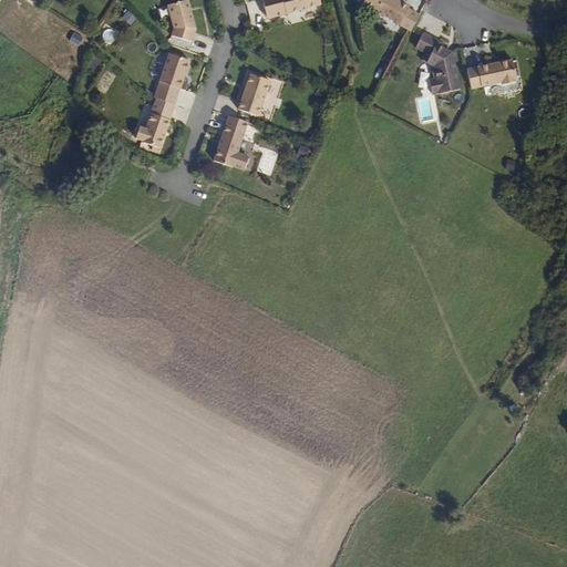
[(196,27),(191,11),(187,0),(178,0),(167,3),(174,27),(169,43),(174,44),(188,49),(194,33),(196,27)]
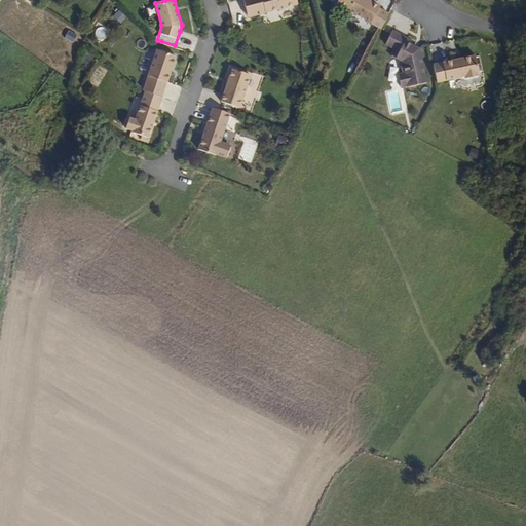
[(268,13),(282,9),(300,4),(298,0),(243,0),(250,16),(259,13),(267,11),(268,13)]
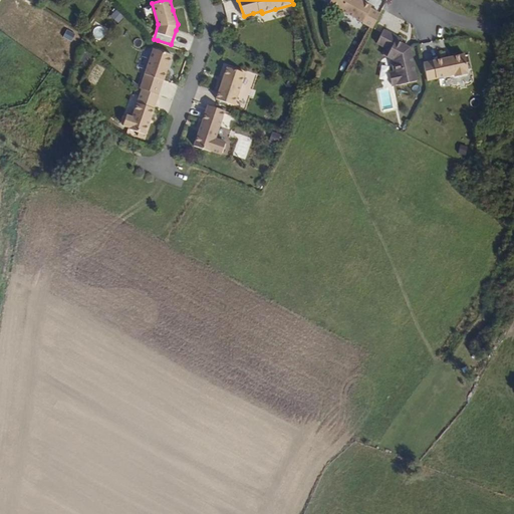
[(382,12),(371,6),(372,4),(363,0),(331,0),(330,3),(363,20),(362,21),(374,27),(382,12)]
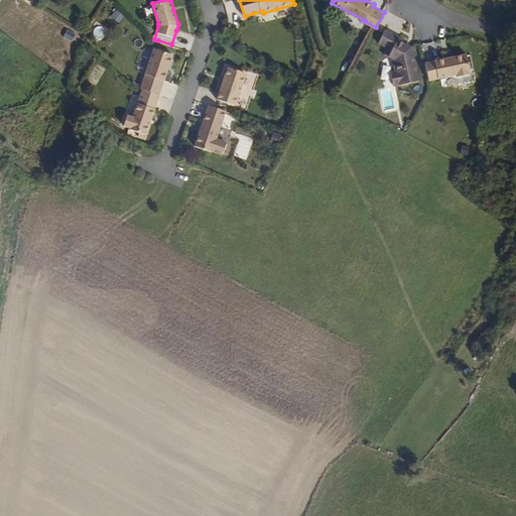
[(226,35),(230,26),(225,24),(222,33),(226,35)]
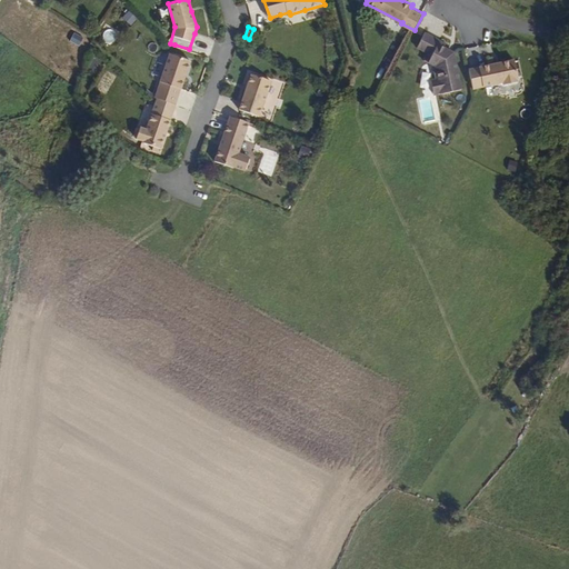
[(455,51),(423,38),(417,49),(432,56),(429,63),(433,67),(436,80),(430,81),(433,95),(465,91),(455,51)]
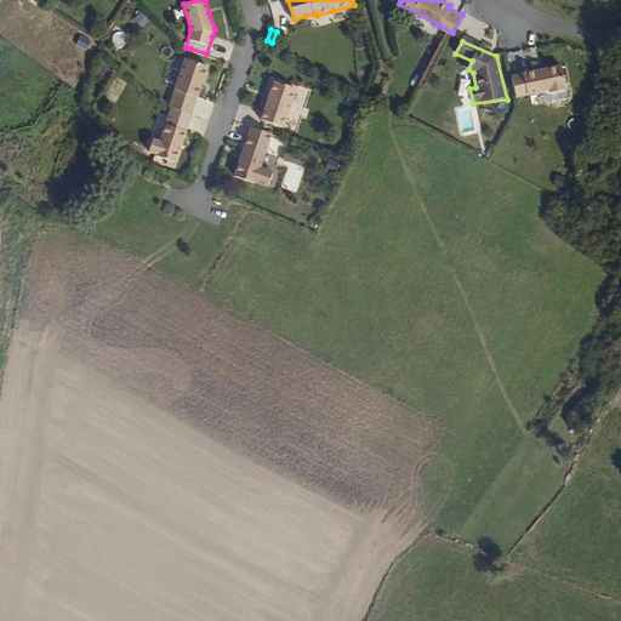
[(199,95),(201,86),(209,63),(186,56),(180,77),(176,87),(175,87),(170,104),(172,106),(191,113),(198,95),(199,95)]
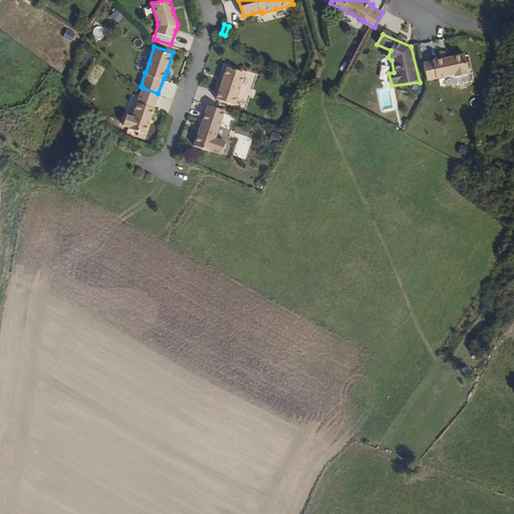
[(470,71),(466,54),(424,64),(428,81),(456,74),(457,76),(469,73),(468,71),(470,71)]
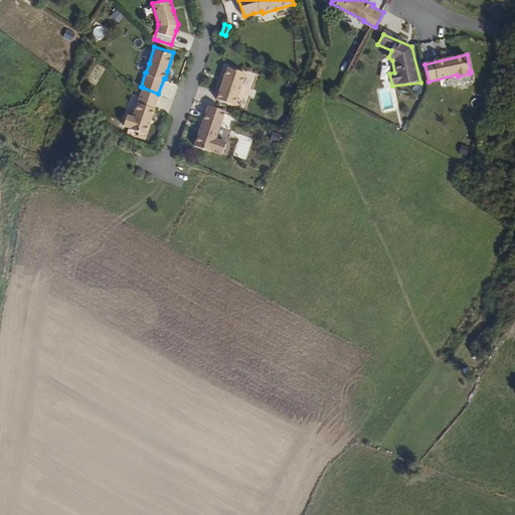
[(89,80),(98,83),(103,67),(95,64),(89,80)]
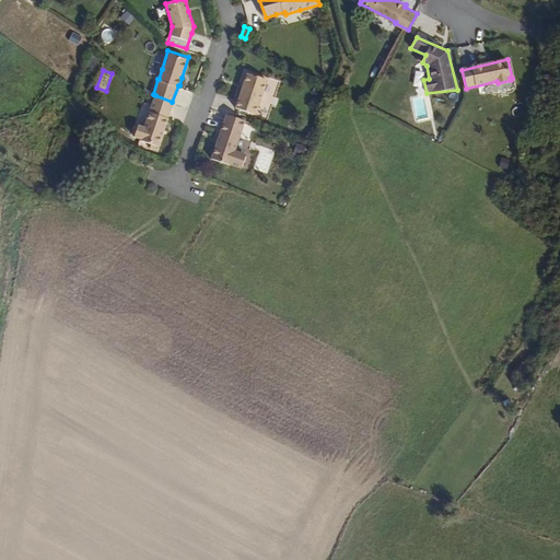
[(255,113),(268,77),(248,70),(244,81),(245,82),(244,85),(243,85),(236,104),(235,106),(255,113)]
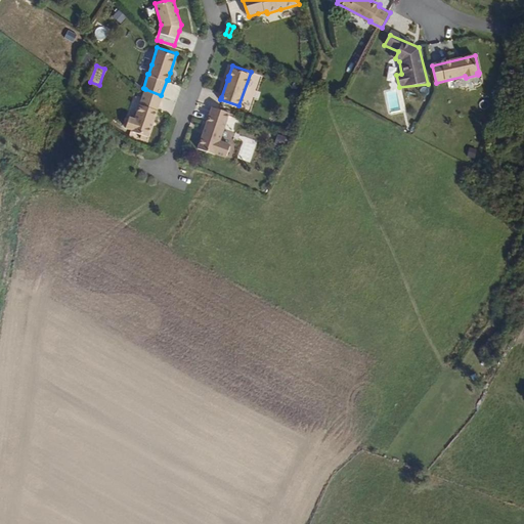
[(149,135),(161,95),(145,89),(136,118),(130,116),(127,127),(133,128),(132,130),(149,135)]
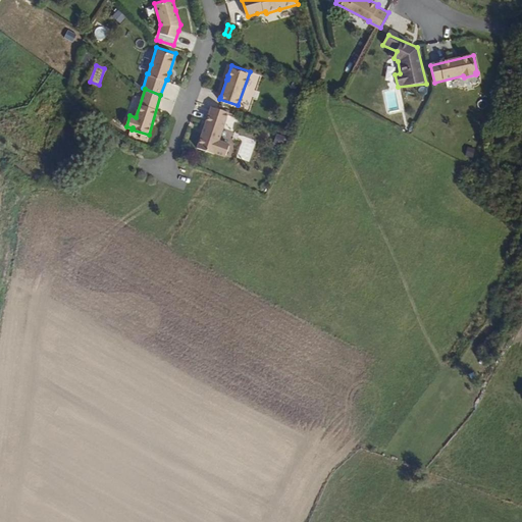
[(211,105),(208,115),(204,127),(205,128),(203,133),(198,147),(215,153),(215,151),(226,154),(230,142),(219,139),(224,122),(228,111),(211,105)]
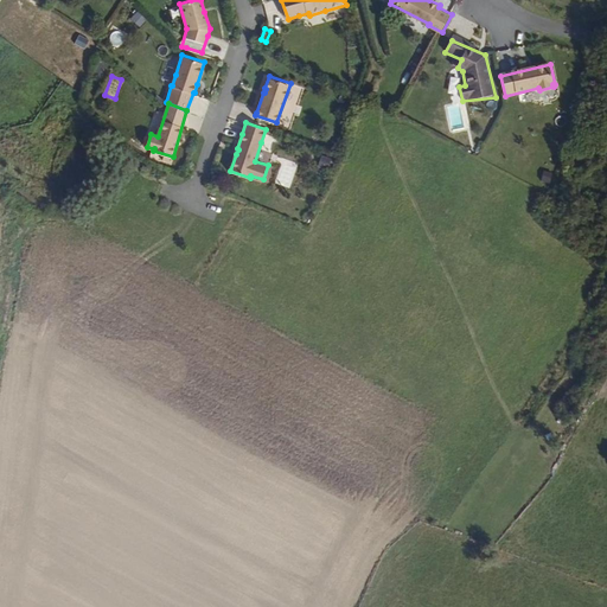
All buildings are outlined.
